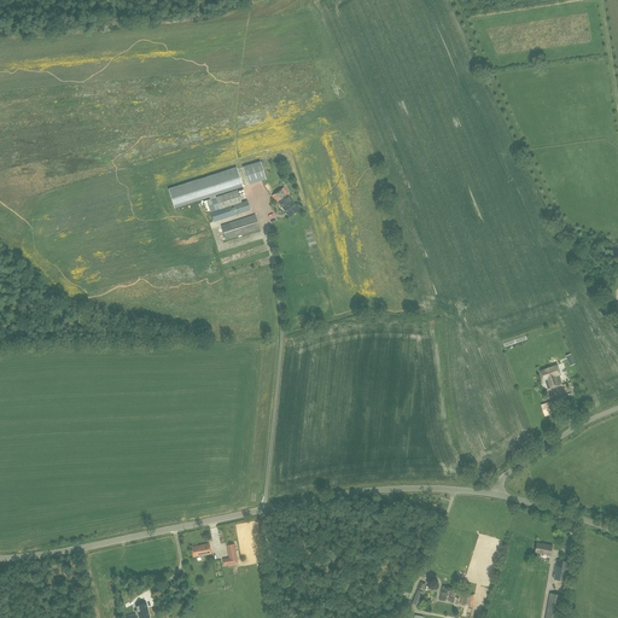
[(249,185),(266,179),(261,162),(243,168),(249,185)]
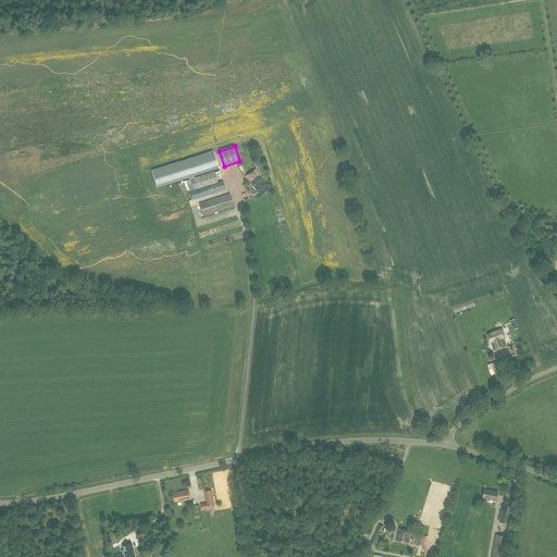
[(157,187),(219,168),(213,151),(152,171),(157,187)]
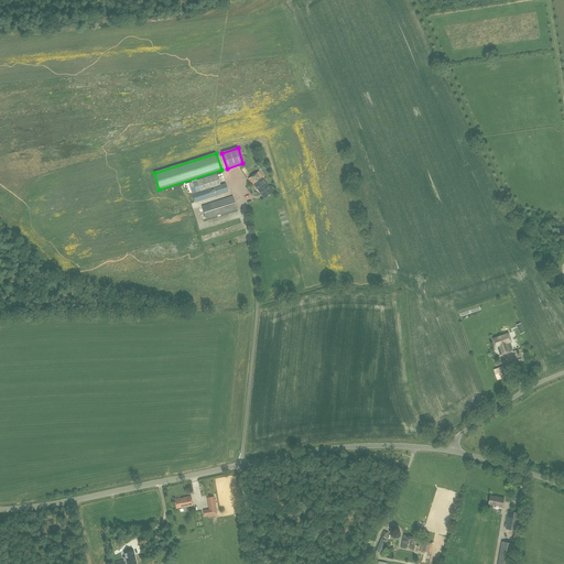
[(270,188),(262,177),(263,177),(259,171),(248,179),(252,185),(253,184),(261,194),(270,188)]
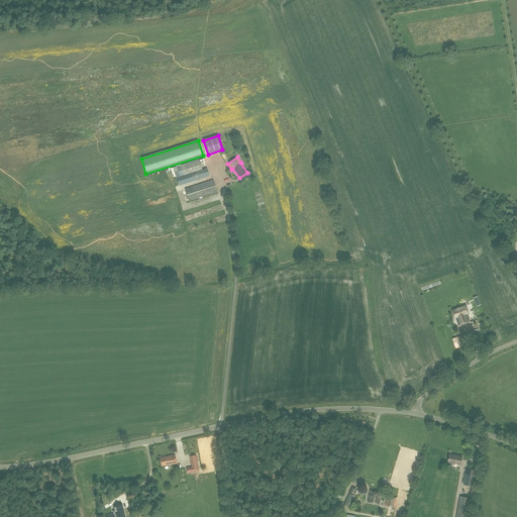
[(202,170),(199,160),(177,167),(180,177),(177,178),(179,186),(209,176),(207,168),(202,170)]
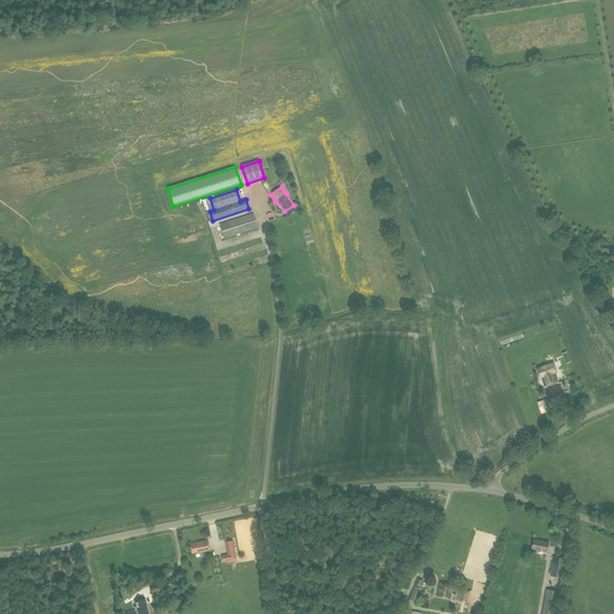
[(224,239),(258,228),(253,214),(220,224),(224,239)]
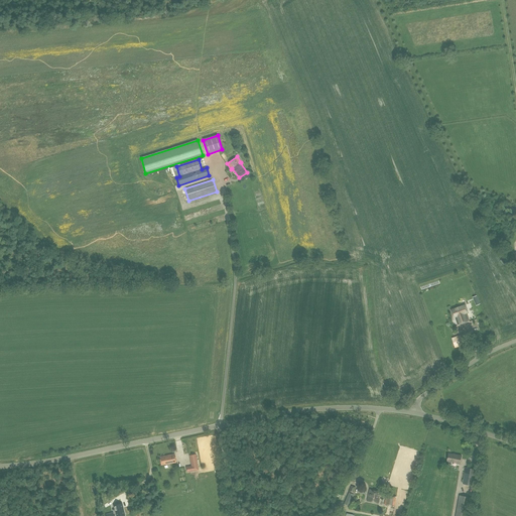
[(469,321),(466,313),(468,312),(465,305),(452,310),(454,317),(456,317),(458,325),(469,321)]
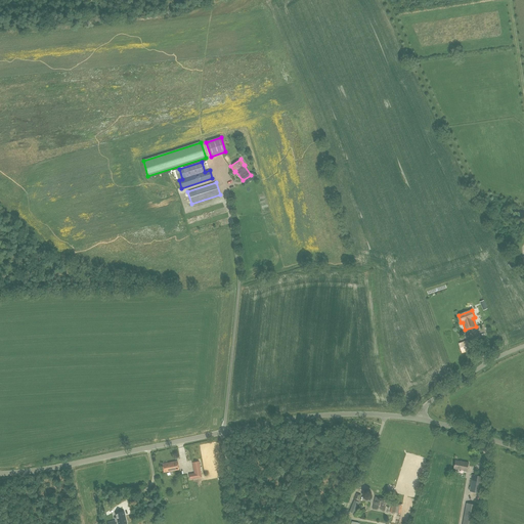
[(463,353),(474,349),(471,339),(460,343),(463,353)]
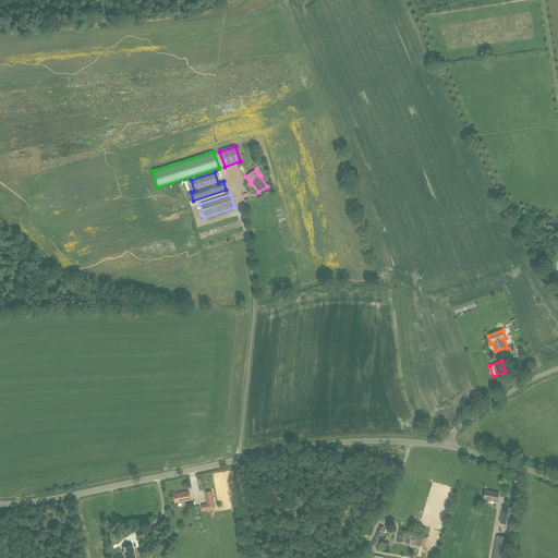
[(499,493),(485,490),(484,499),(494,501),(494,502),(498,502),(499,493)]
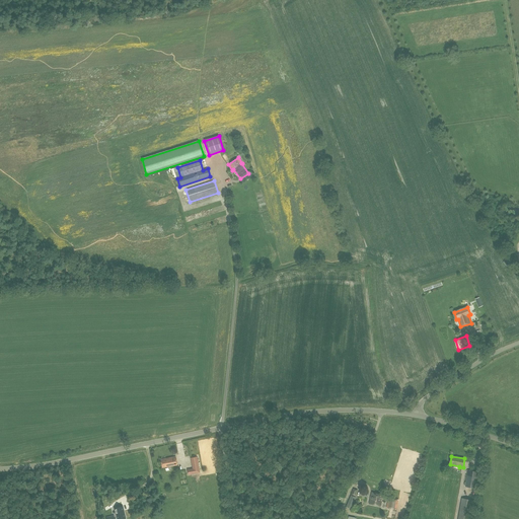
[(175,457),(160,459),(162,467),(176,464),(175,457)]
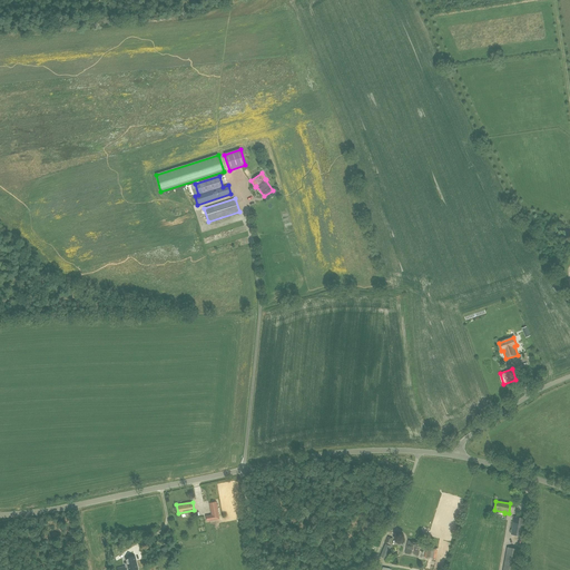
[(208,520),(219,518),(217,505),(210,507),(212,516),(208,516),(208,520)]
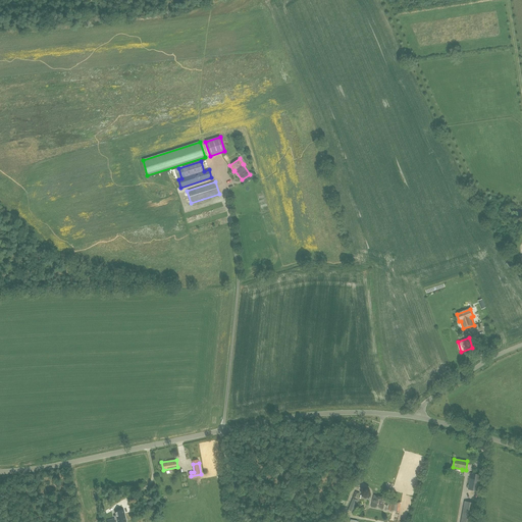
[(469,489),(478,491),(481,475),(471,473),(469,489)]
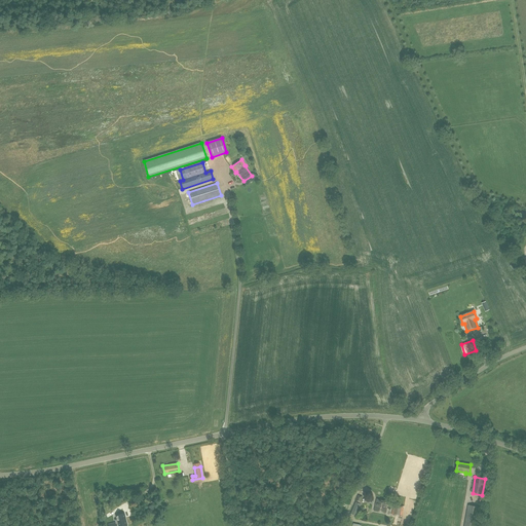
[(388,501),(377,498),(374,511),(386,513),(388,501)]
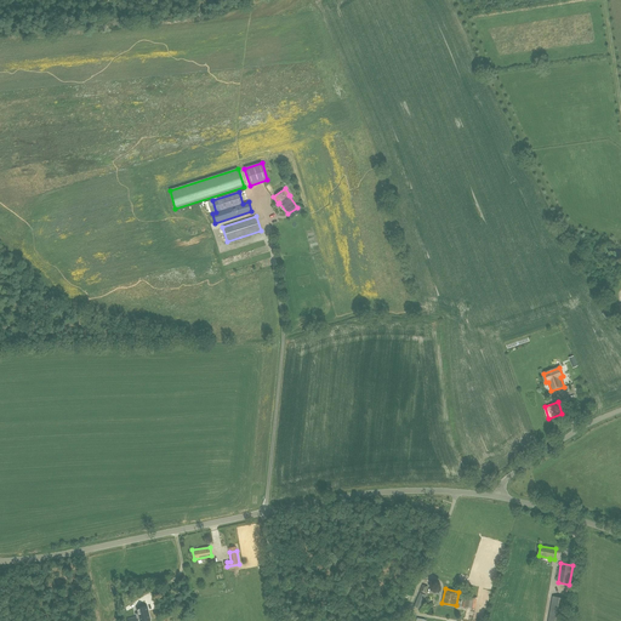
[(421,609),(426,596),(420,593),(415,607),(421,609)]
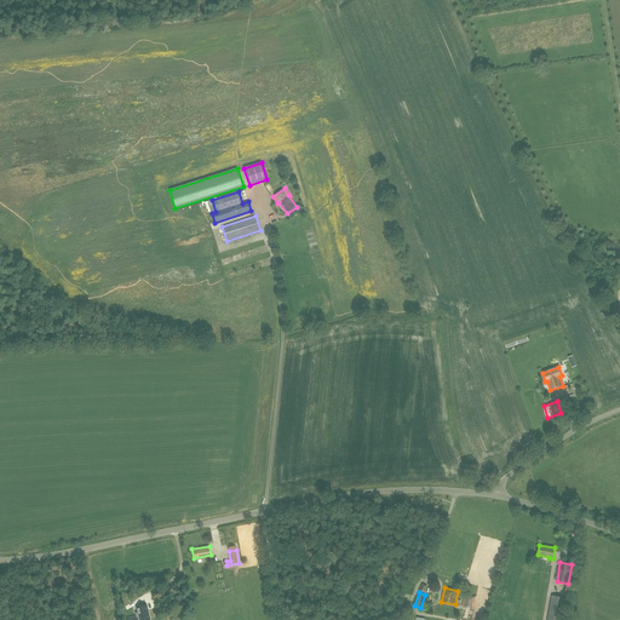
[(474,609),(476,597),(464,595),(461,607),(474,609)]
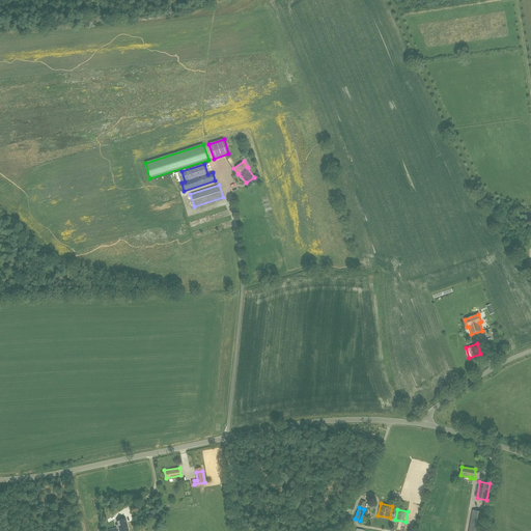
[(473,509),(469,530),(480,530),(484,511),(473,509)]
